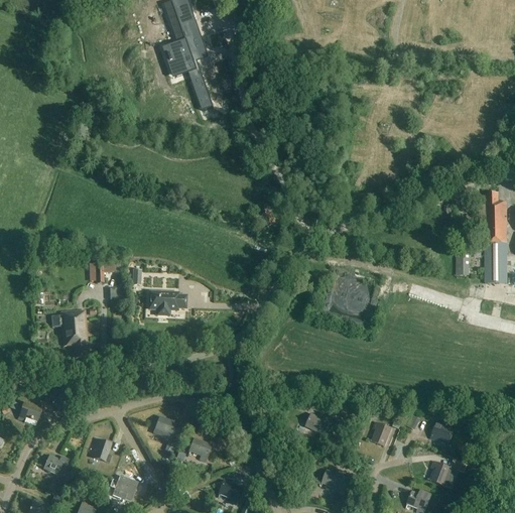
[(186,0),(161,11),(177,48),(168,52),(171,59),(170,59),(173,68),(174,67),(180,82),(191,77),(208,115),(220,110),(198,57),(210,53),(203,38),(191,42),(185,27),(197,22),(186,0)]
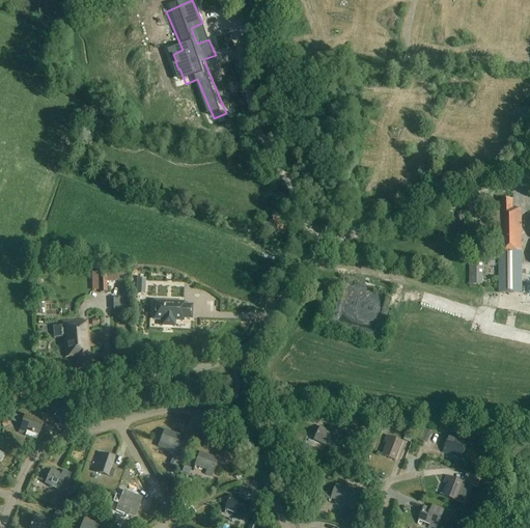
[(467,0),(464,20),(473,21),(477,0),(467,0)]
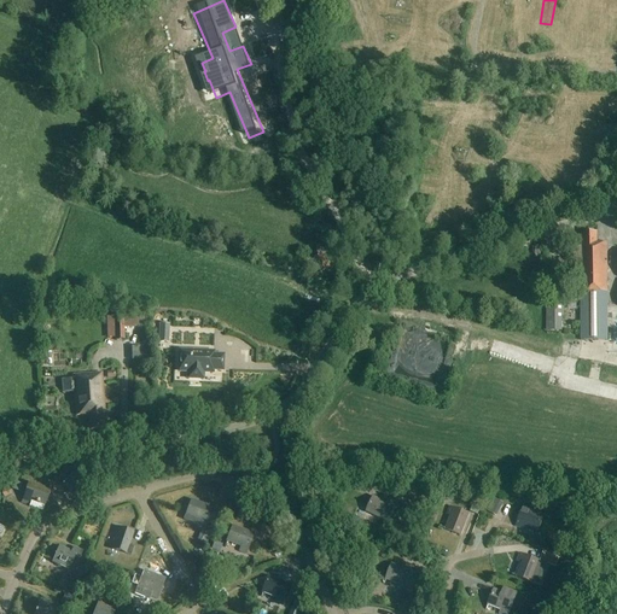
[(514,48),(521,60),(539,52),(533,40),(514,48)]
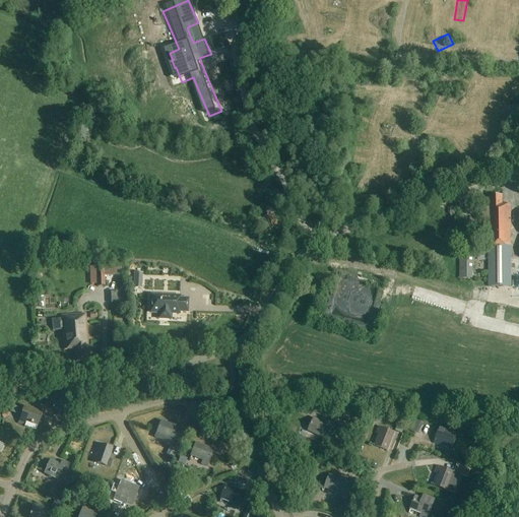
[(337,40),(336,51),(344,52),(345,40),(337,40)]
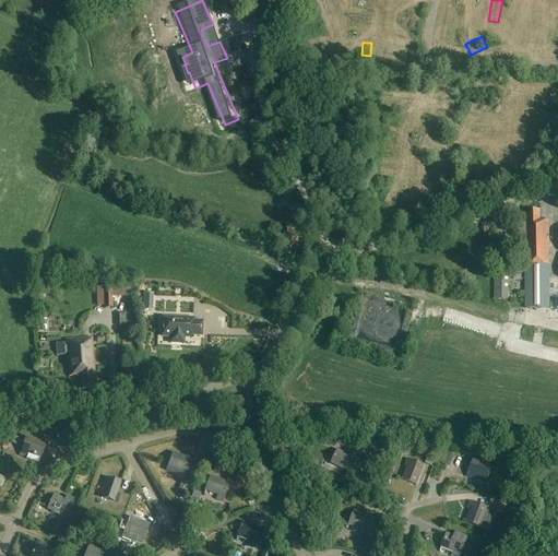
[(532,82),(532,91),(543,90),(543,82),(532,82)]
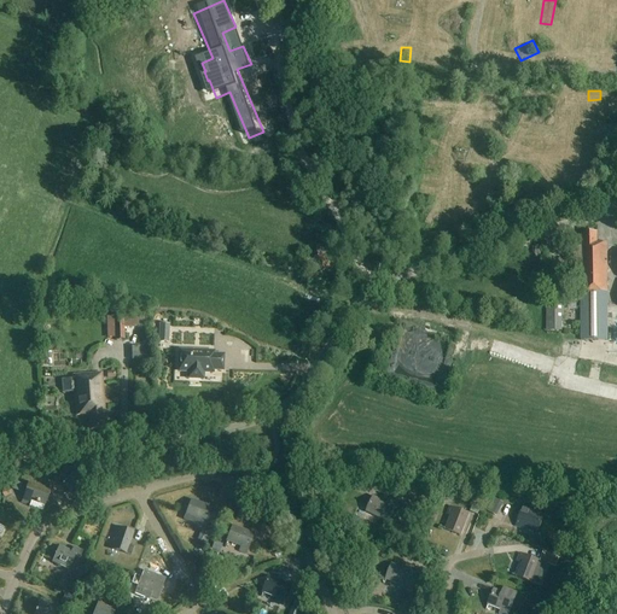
[(583,232),(580,232),(580,281),(580,337),(606,337),(605,239),(595,239),(595,229),(583,229),(583,232)]
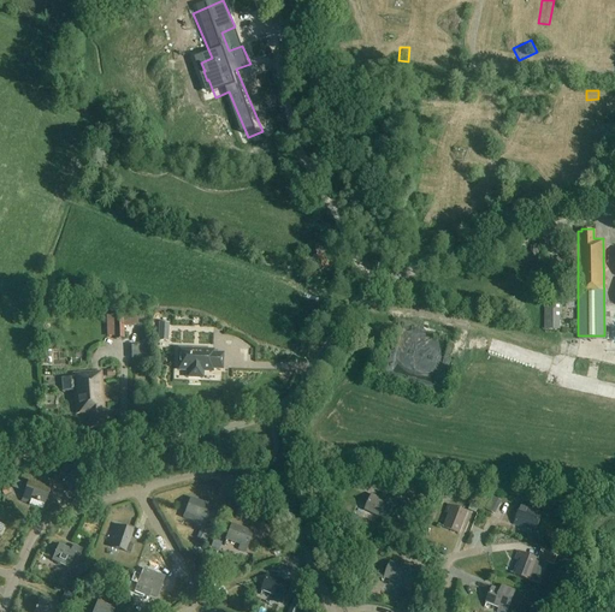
[(320,250),(312,255),(319,268),(327,265),(320,250)]
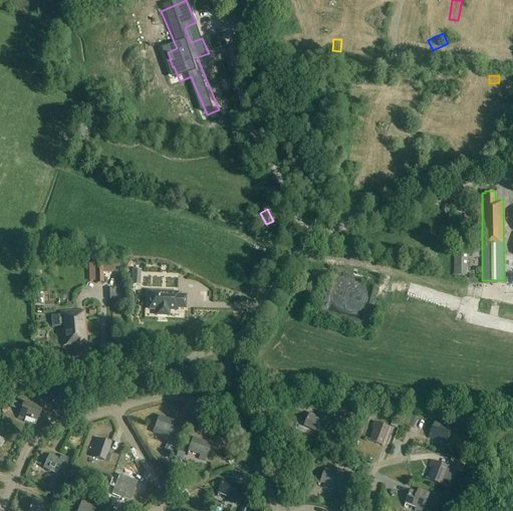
[(453,249),(453,273),(466,273),(466,265),(469,265),(469,249),(453,249)]
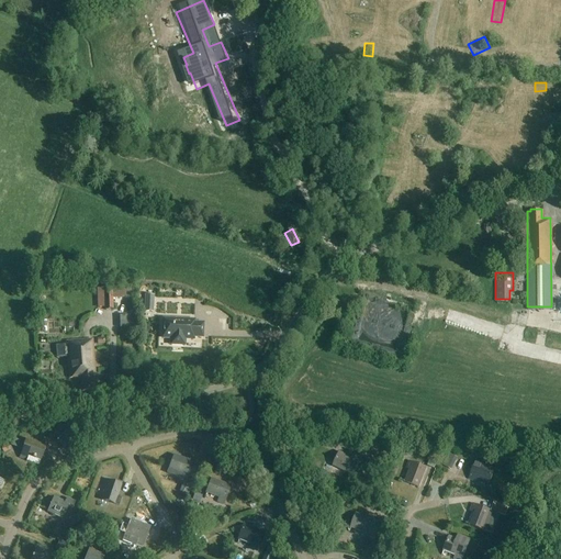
[(111,308),(110,286),(94,287),(96,305),(102,305),(102,308),(111,308)]
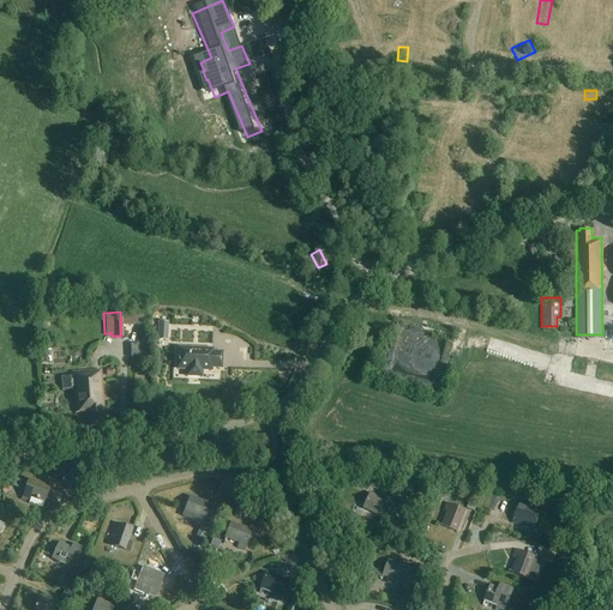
[(155,337),(166,337),(167,320),(156,319),(155,337)]
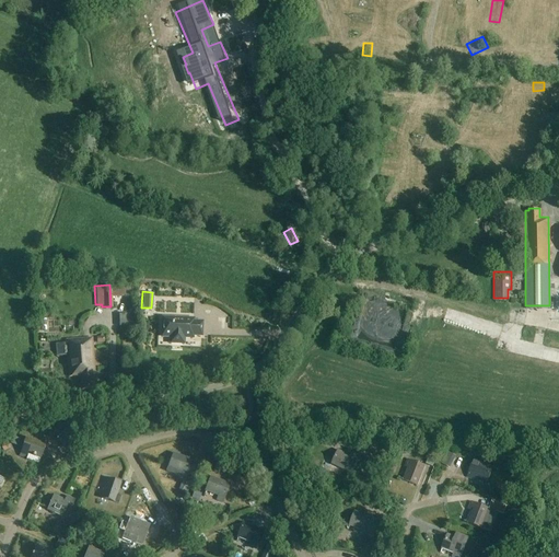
[(117,312),(117,325),(135,324),(134,312),(117,312)]
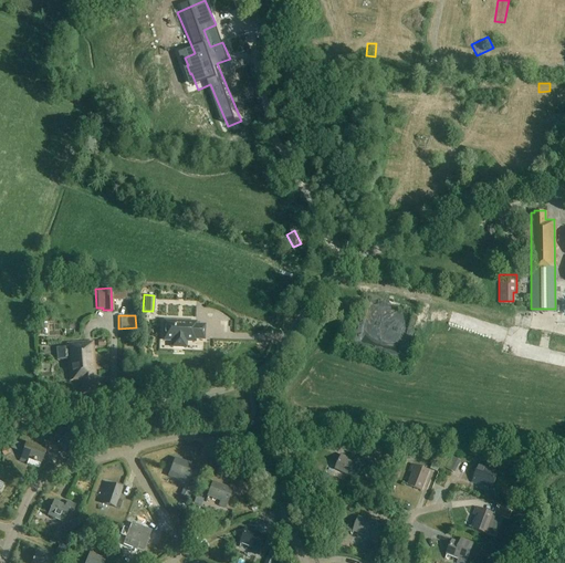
[(203,336),(203,323),(195,323),(195,320),(164,319),(164,337),(174,337),(173,344),(184,344),(185,339),(195,339),(195,336),(203,336)]
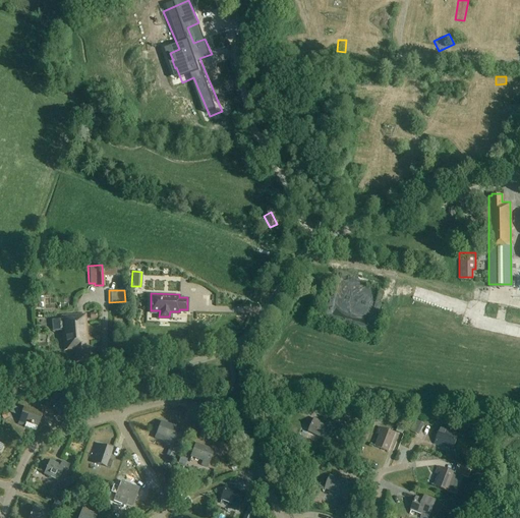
[(61,314),(61,318),(50,319),(51,330),(62,329),(63,347),(75,347),(76,359),(85,358),(85,354),(88,354),(84,312),(61,314)]
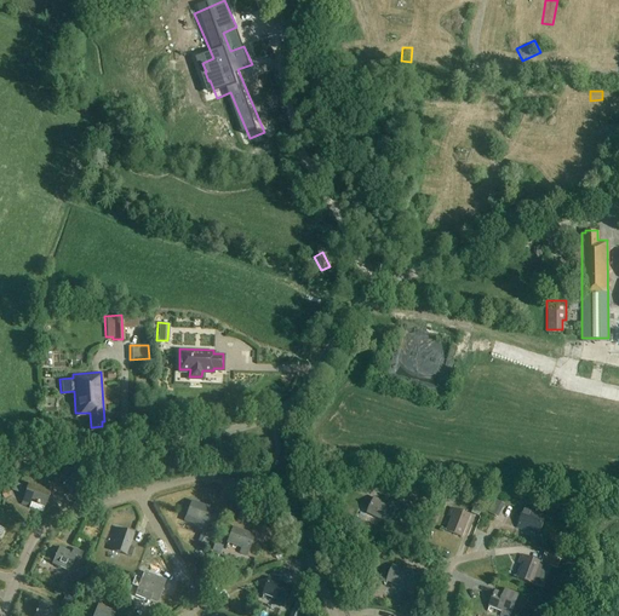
[(28,481),(22,501),(29,504),(30,500),(36,501),(35,501),(39,502),(44,504),(43,508),(43,510),(50,489),(28,481)]
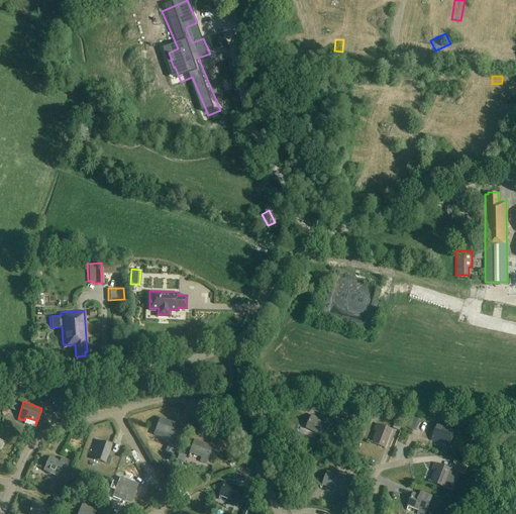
[(312,413),(306,426),(324,434),(330,422),(312,413)]
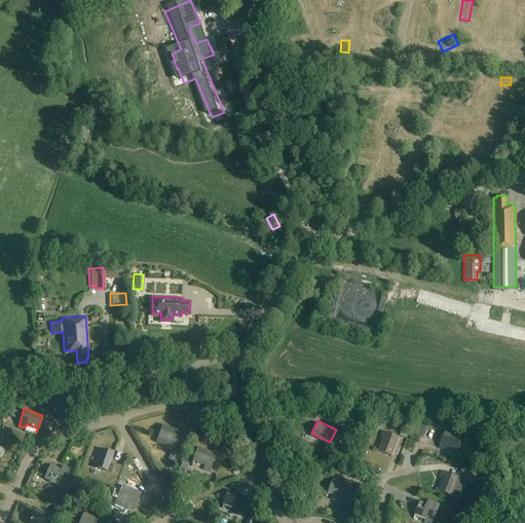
[(174,447),(181,431),(162,423),(156,440),(170,445),(174,447)]
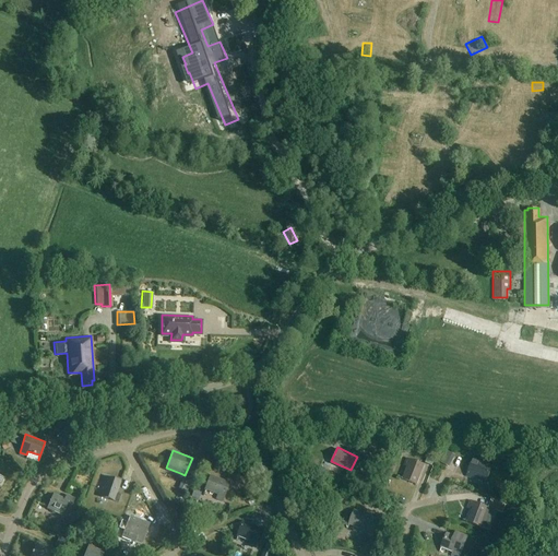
[(443,453),(440,460),(448,464),(451,458),(443,453)]
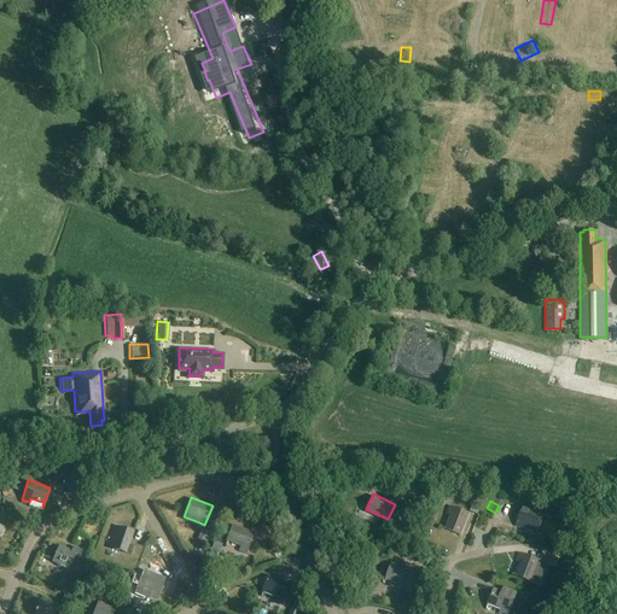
[(460,532),(469,512),(449,504),(447,512),(450,513),(446,525),(442,524),(441,525),(460,532)]
